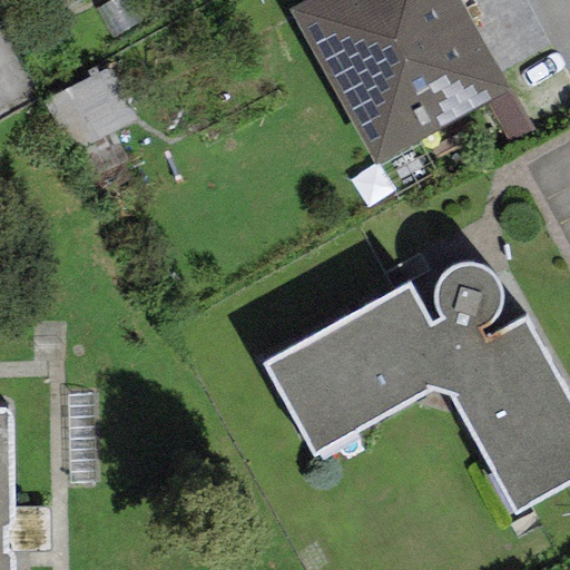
[(459,0),(306,0),(288,10),(375,166),(488,104),(511,91),(459,0)]
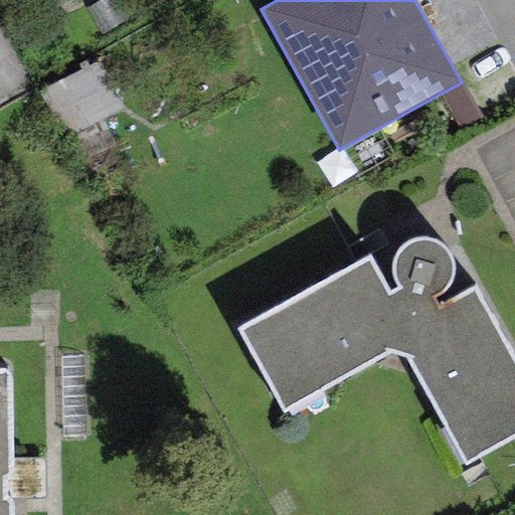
[(125,111),(100,60),(37,93),(62,143),(125,111)]
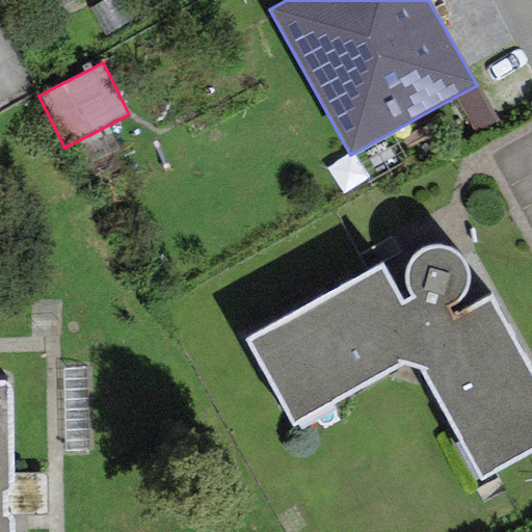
[(477,85),(455,97),(480,143),(502,131),(477,85)]
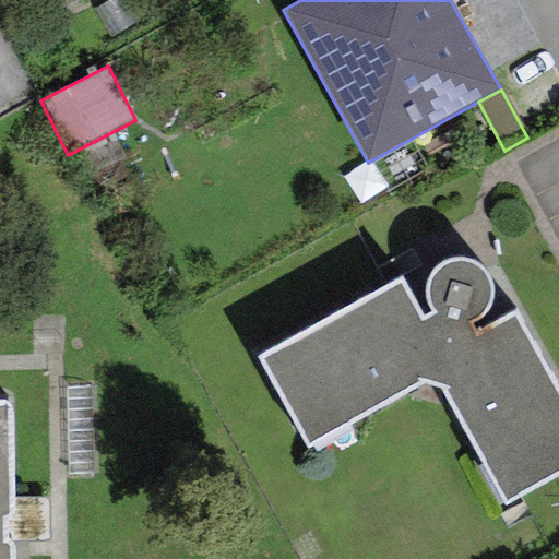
[(483,314),(491,299),(491,281),(482,265),(466,258),(449,258),(433,268),(425,283),(425,300),(433,314),(421,321),(399,281),(259,357),(308,448),(419,381),(441,387),(503,504),(558,472),(558,391),(514,313),(477,335),(470,322),(483,314)]
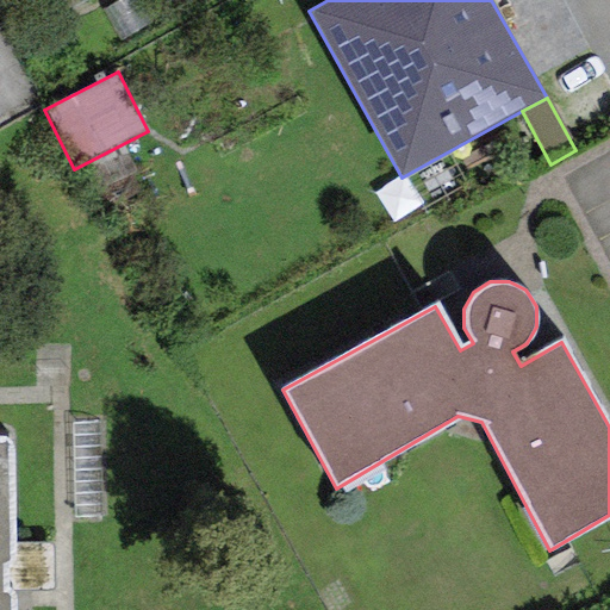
[(12,609),(8,437),(0,437),(0,609),(12,609)]
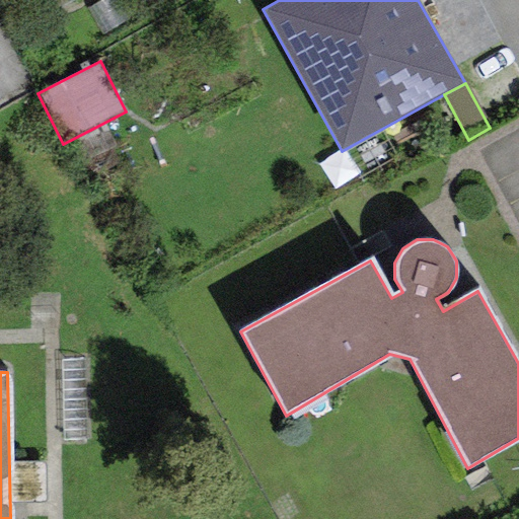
All buildings are outlined.
